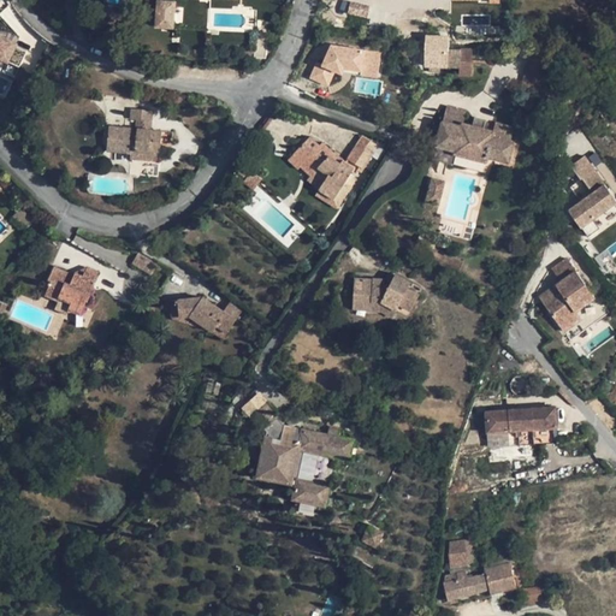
[(176,29),(176,1),(157,0),(157,29),(176,29)]
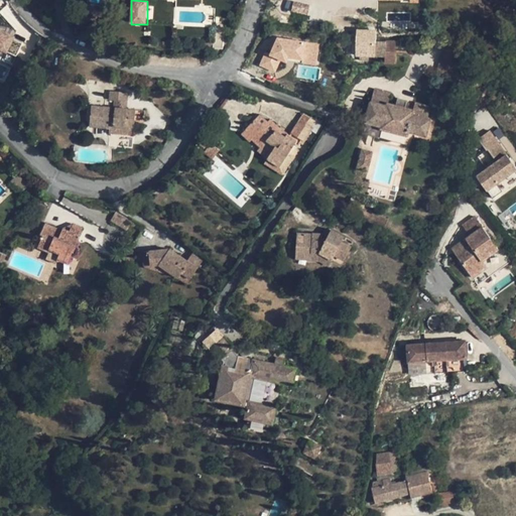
[(310,5),(289,1),(286,10),(308,15),(310,5)]
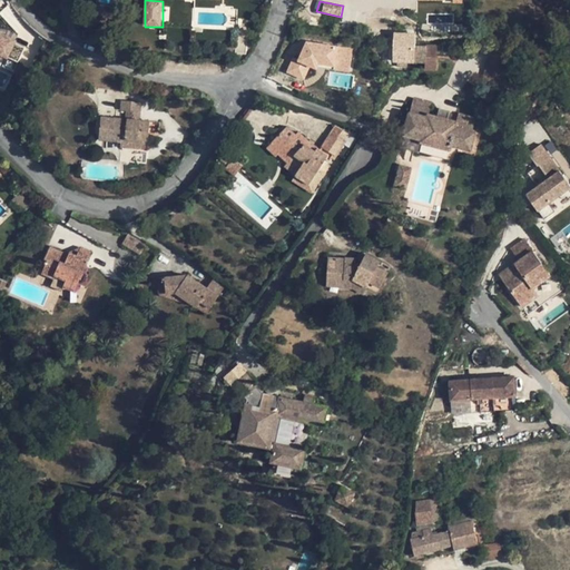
[(0,53),(8,58),(16,40),(0,32),(0,53)]
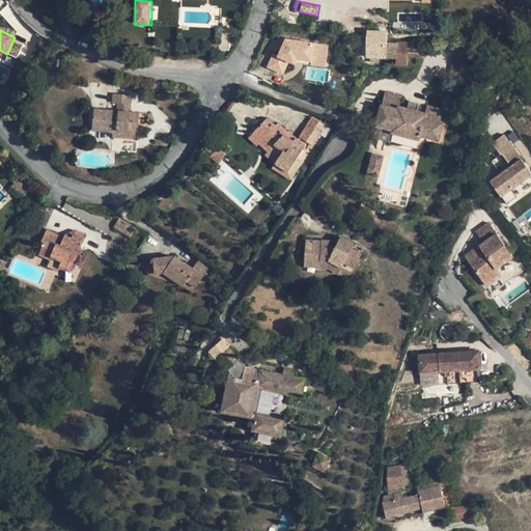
[(367,31),(366,56),(386,58),(387,42),(388,32),(367,31)]
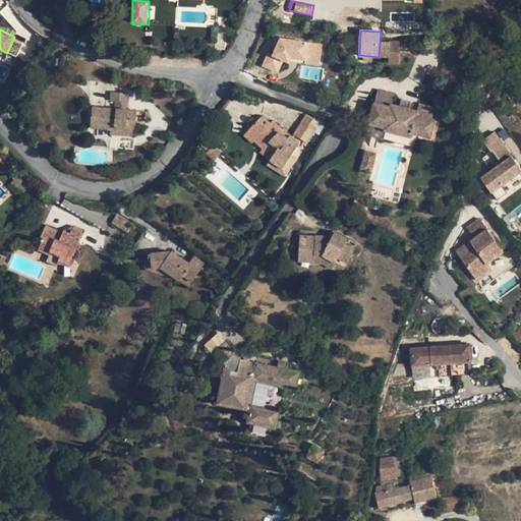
[(264,56),(262,69),(279,71),(281,60),(320,66),(323,43),(277,37),(274,57),(264,56)]
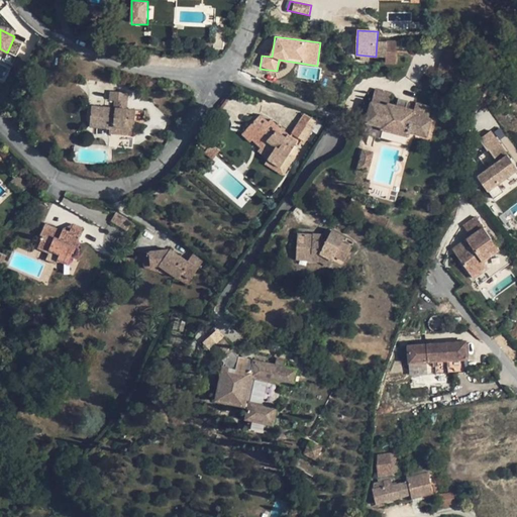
[(397,41),(377,40),(376,57),(385,57),(385,63),(396,63),(397,41)]
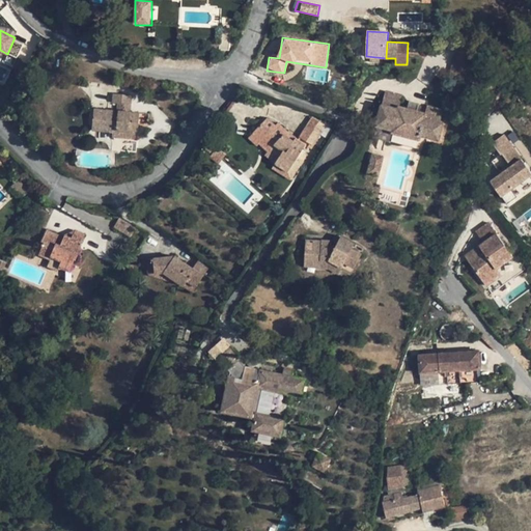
[(467,59),(453,57),(450,75),(464,77),(467,59)]
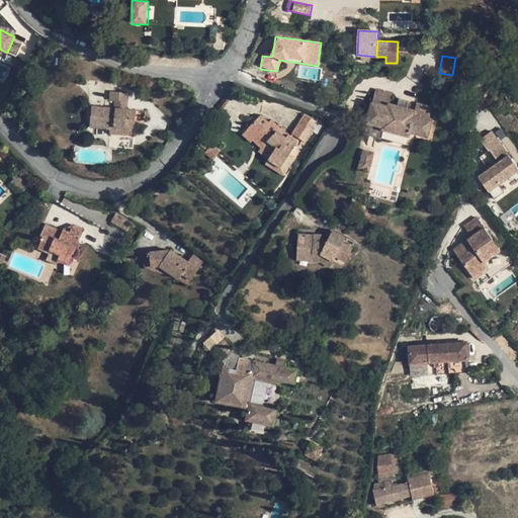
[(393,93),(375,89),(366,122),(367,123),(383,126),(382,128),(409,136),(410,132),(428,137),(433,119),(429,118),(432,107),(416,103),(415,110),(407,108),(409,101),(400,99),(398,106),(390,104),(393,93)]
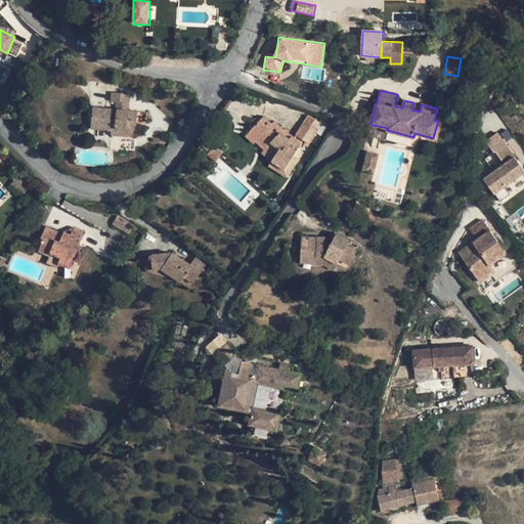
[(130,94),(112,92),(111,101),(117,101),(116,106),(124,107),(124,102),(129,103),(130,94)]
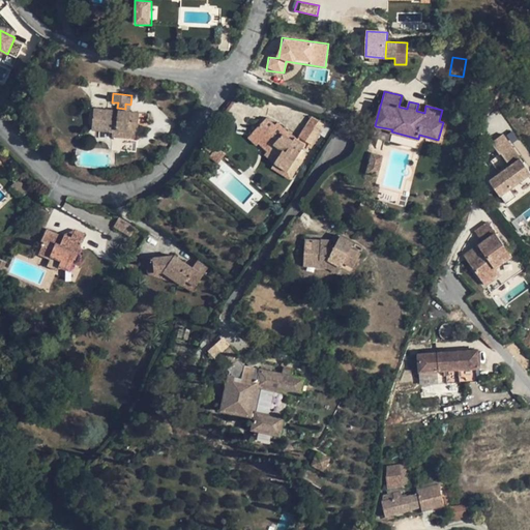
[(117,111),(93,109),(92,129),(113,131),(138,135),(140,113),(129,112),(124,112),(117,111)]
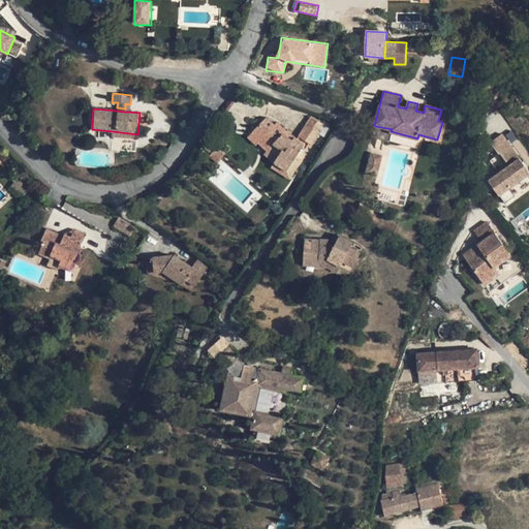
[(311,117),(306,125),(319,133),(324,125),(311,117)]
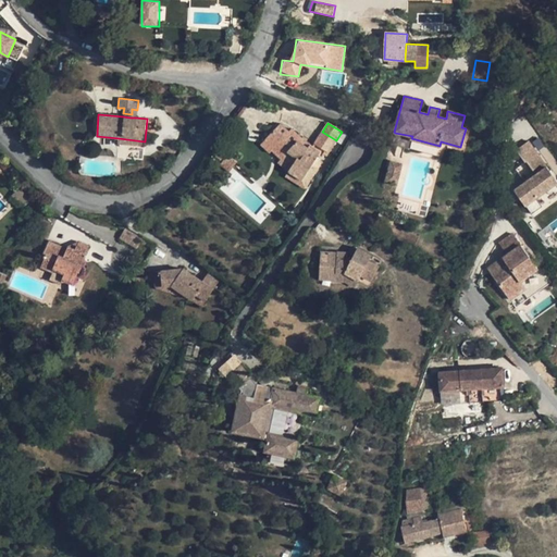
[(289,132),(281,124),(265,138),(275,147),(272,150),(281,159),(283,157),(294,163),(288,171),(299,178),(297,183),(306,188),(313,175),(308,172),(318,156),(321,151),(310,145),(308,148),(297,140),(300,137),(292,130),(289,132)]
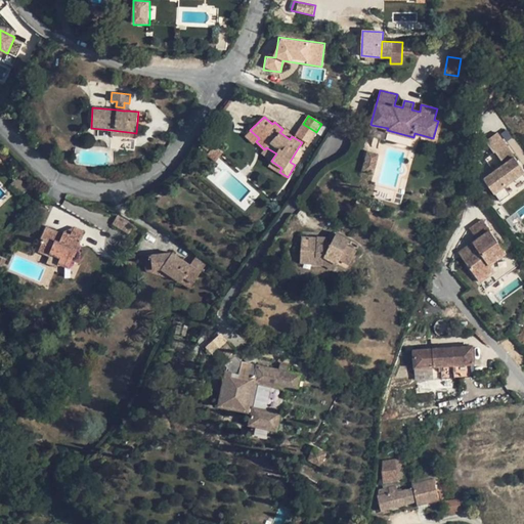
[(316,132),(303,124),(296,135),(303,140),(308,143),(316,132)]
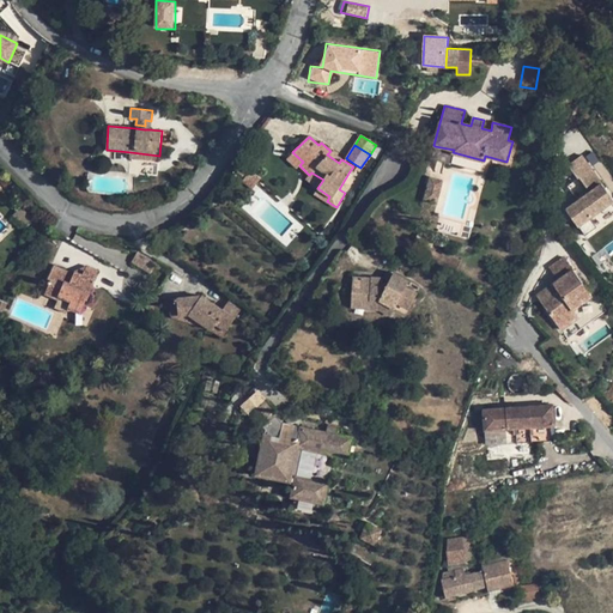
[(453,152),(454,150),(435,146),(431,159),(450,164),(453,152)]
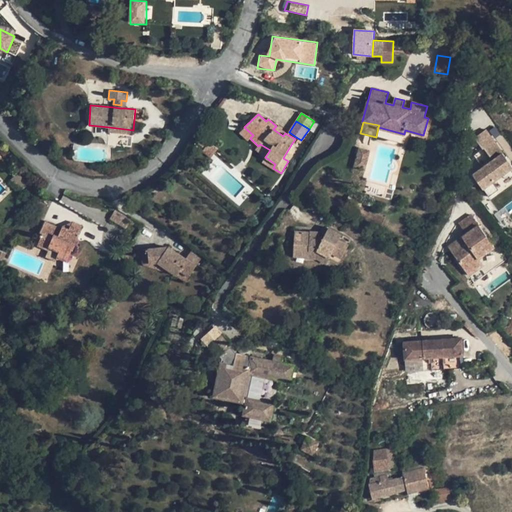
[(276,126),(273,129),(283,136),(285,133),(276,126)]
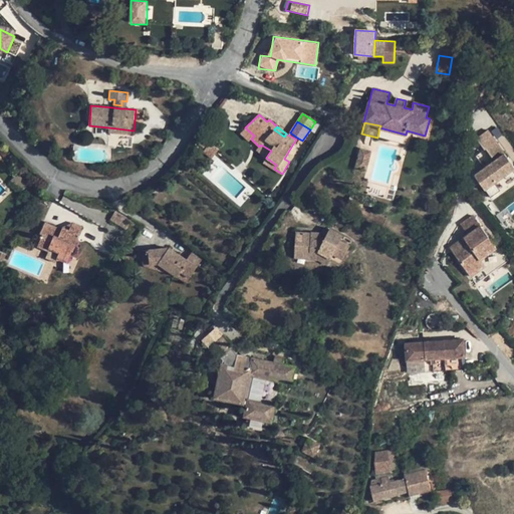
[(254,136),(245,127),(241,134),(249,141),(251,139),(254,136)]
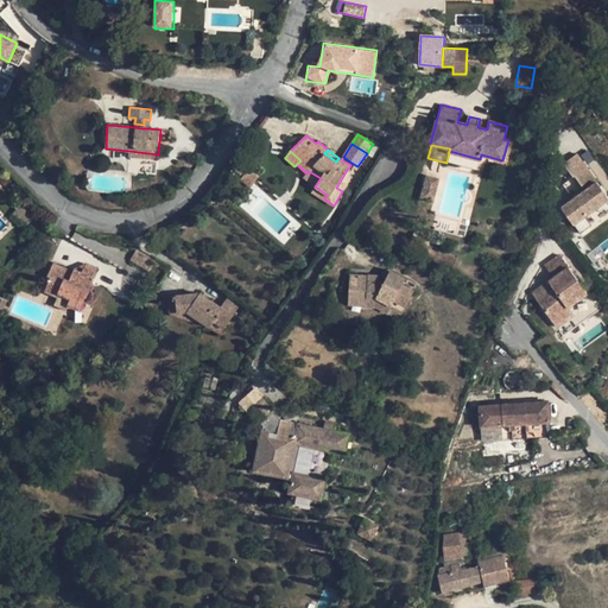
[(563,163),(574,176),(584,191),(574,198),(562,207),(572,222),(607,197),(577,154),(563,163)]
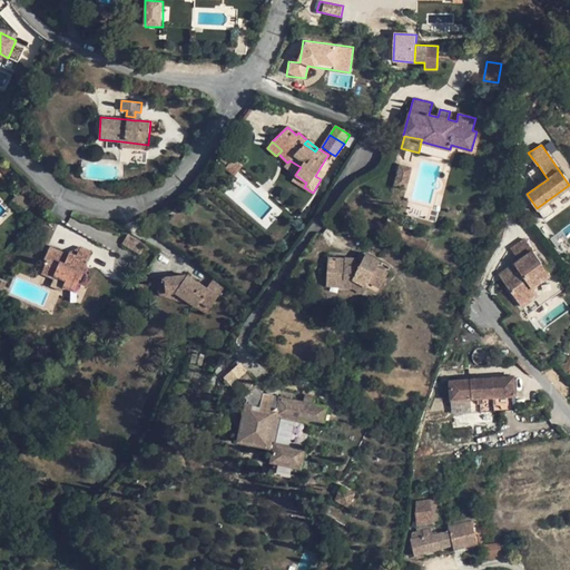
[(335,156),(330,153),(328,155),(325,159),(330,161),(331,158),(334,159),(335,156)]
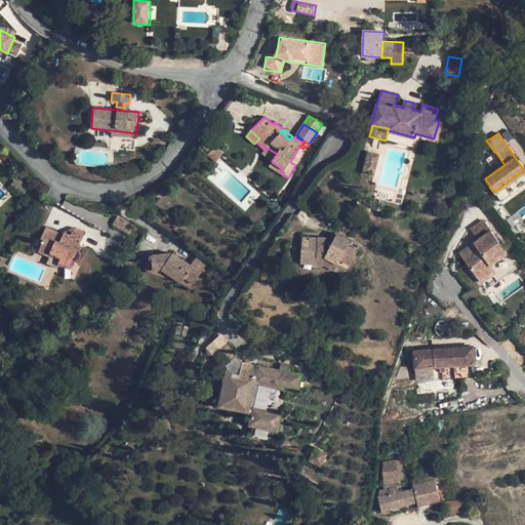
[(213,148),(207,143),(202,148),(209,154),(213,148)]
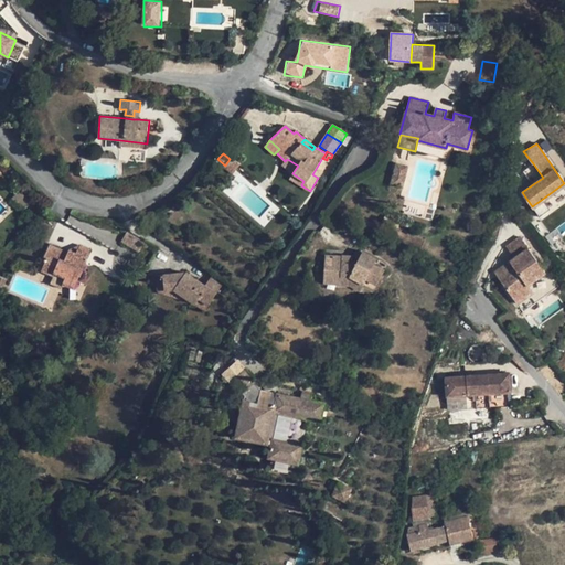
[(408,167),(396,163),(391,184),(403,187),(408,167)]
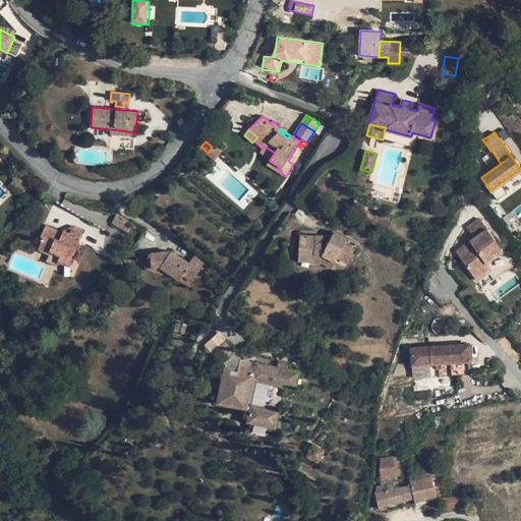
[(501,164),(491,151),(482,158),(491,170),(501,164)]
